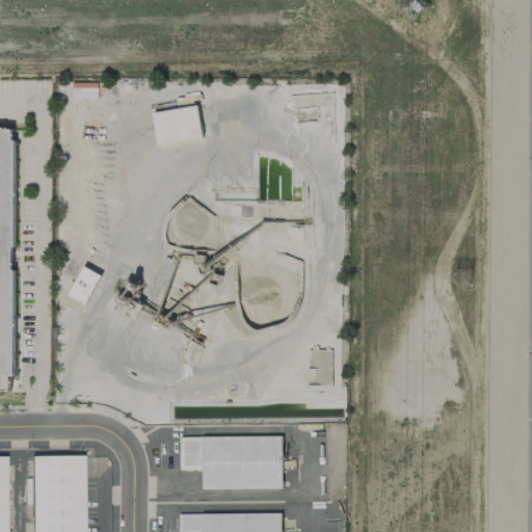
[(202,138),(197,106),(153,111),(157,143),(202,138)]
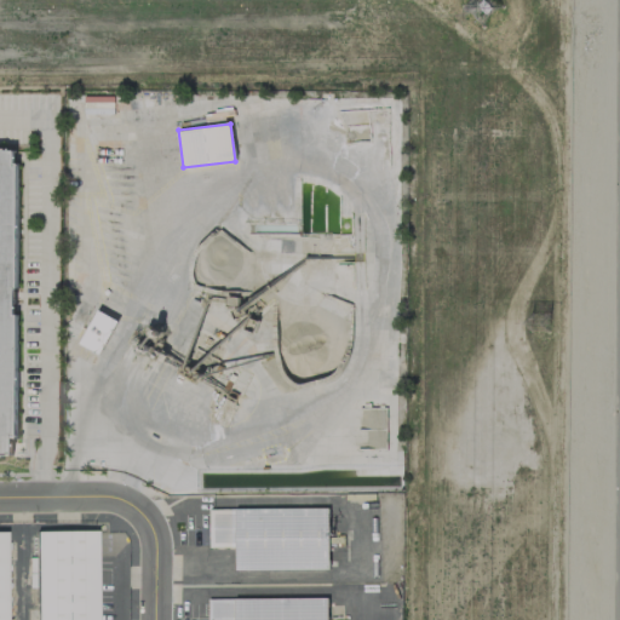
[(0,149),(18,149),(16,457),(0,457),(0,149)]
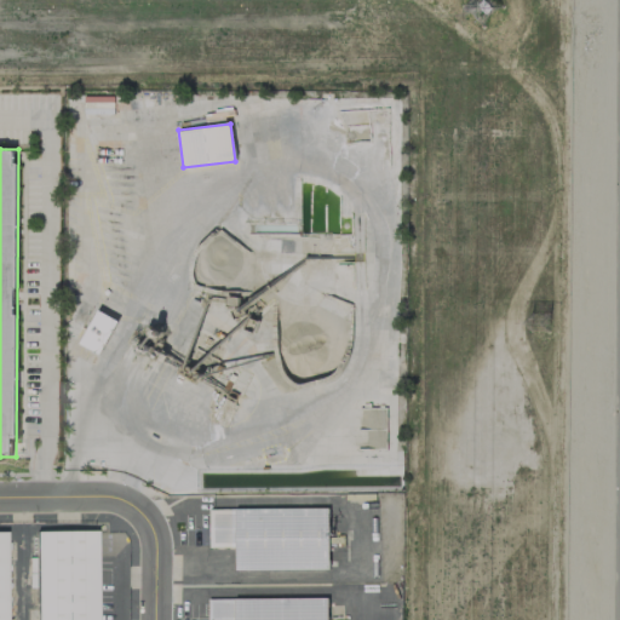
[(116,317),(95,309),(80,345),(102,354),(116,317)]
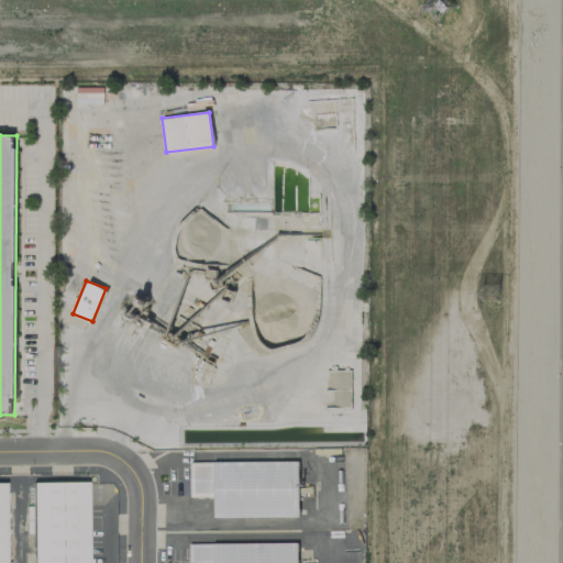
[(297,461),(189,462),(189,496),(212,496),(212,517),(298,516),(297,461)]
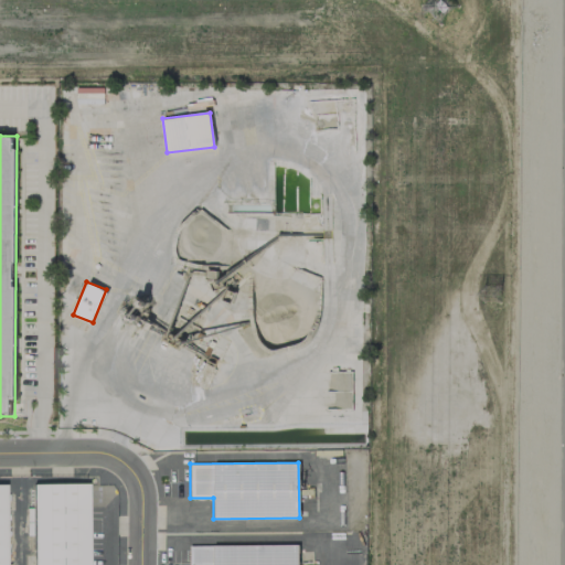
[(0,484),(0,564),(9,564),(9,484),(0,484)]
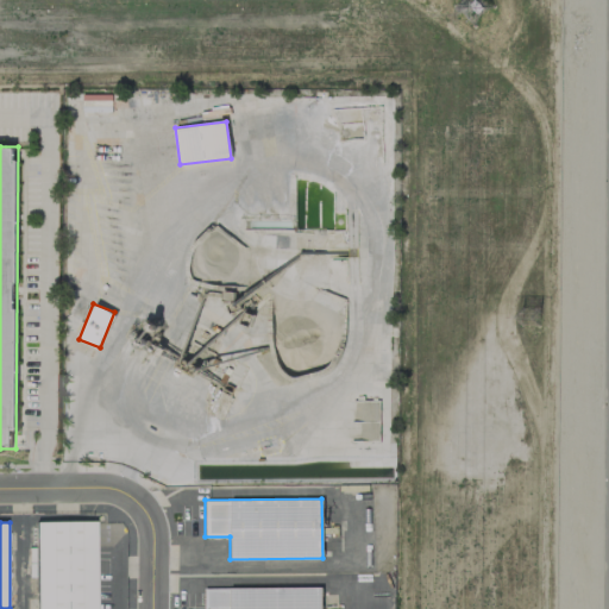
[(41,522),(41,608),(99,608),(99,522),(41,522)]
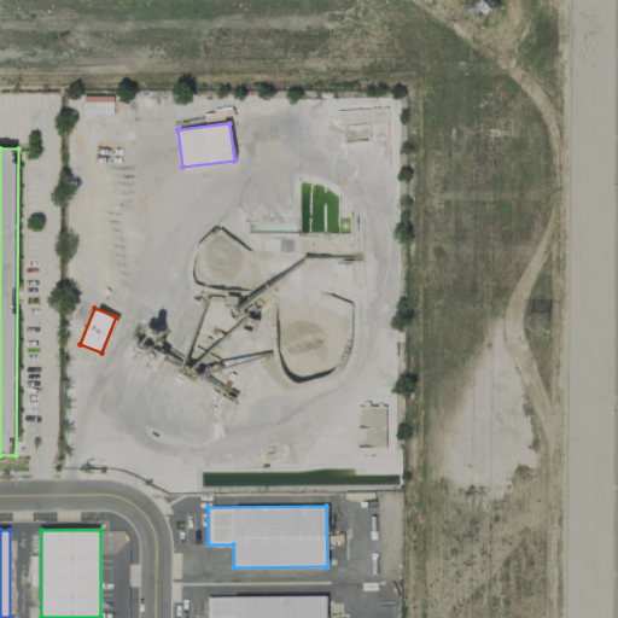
[(211,599),(211,617),(331,617),(331,599),(211,599)]
